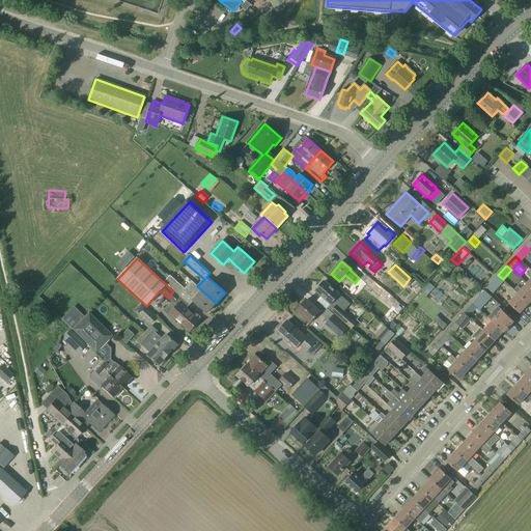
[(498,275),(486,288),(493,294),(504,280),(503,279),(498,275)]
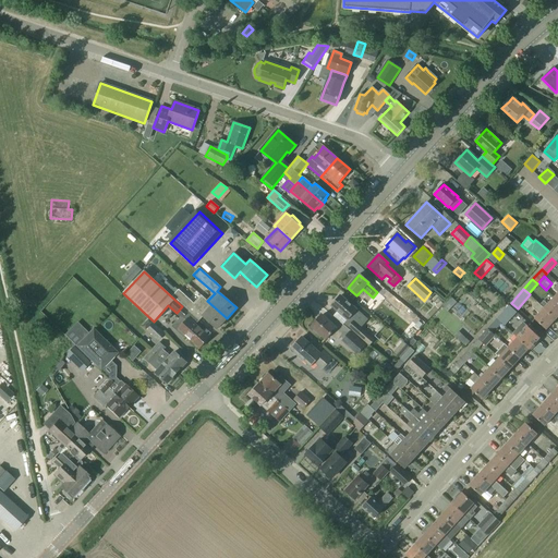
[(227,318),(207,301),(202,295),(194,304),(179,290),(173,296),(189,312),(199,320),(203,316),(217,329),(227,318)]
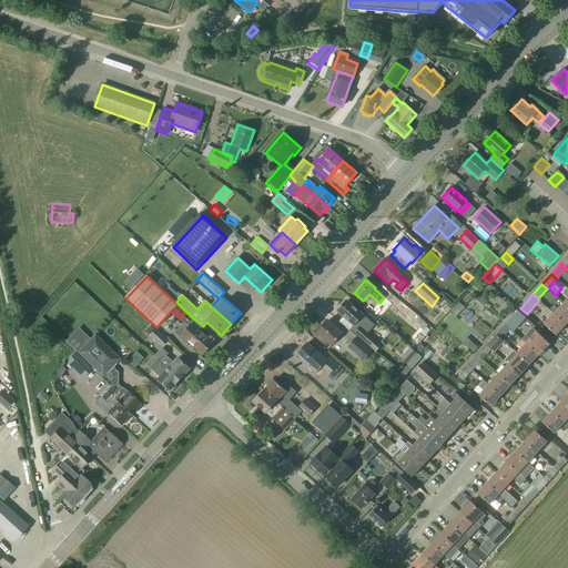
[(346,301),(337,311),(353,325),(350,330),(354,334),(364,341),(376,352),(381,346),(366,332),(373,325),(346,301)]
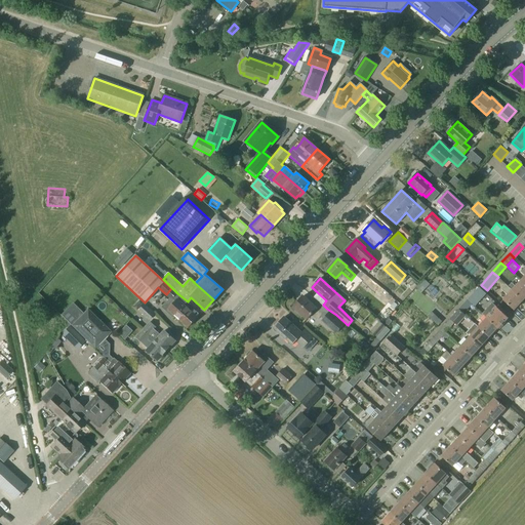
[(441,279),(433,285),(437,291),(445,285),(441,279)]
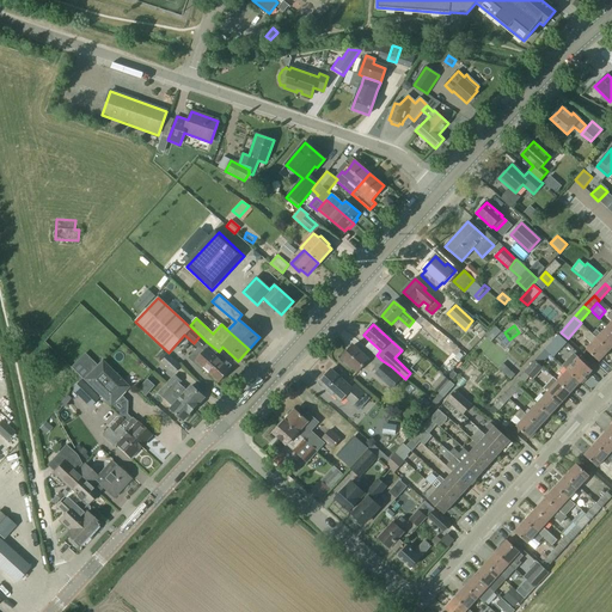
[(597,329),(592,334),(597,338),(610,350),(611,347),(611,331),(606,326),(601,334),(600,334),(597,329)]
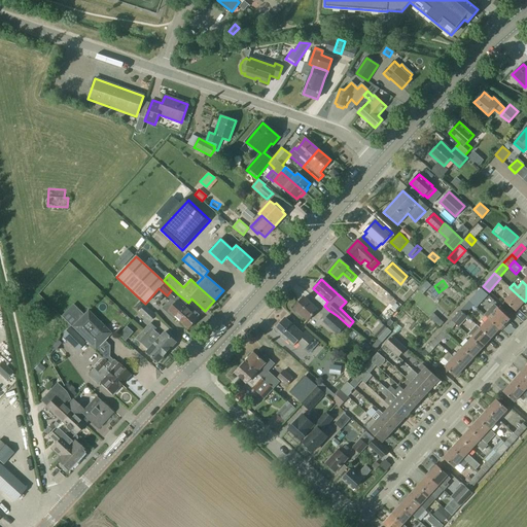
[(377,284),(371,291),(388,305),(390,303),(392,305),(396,301),(377,284)]
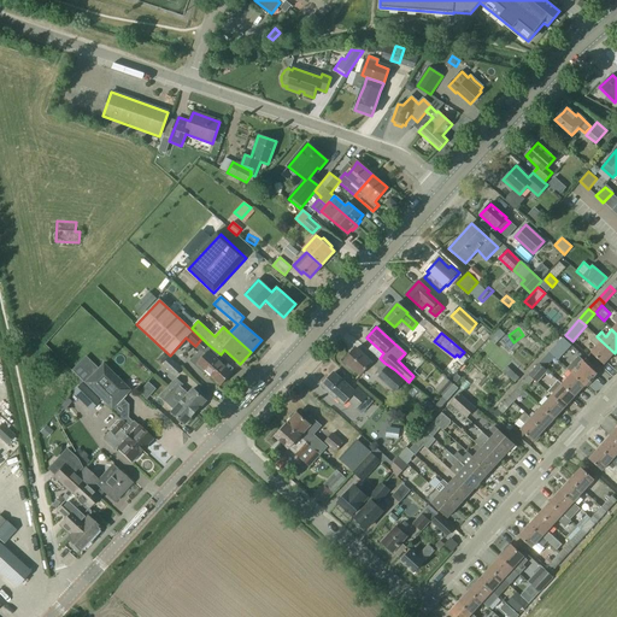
[(594,334),(588,340),(595,347),(591,352),(604,364),(615,353),(601,341),(597,336),(594,334)]
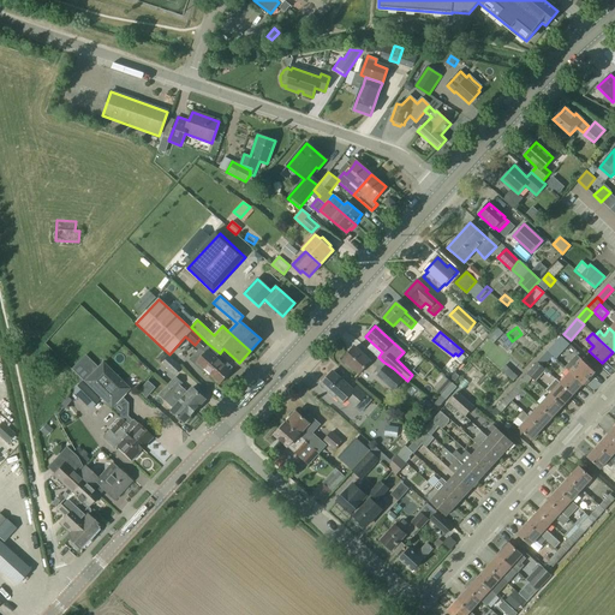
[(561,336),(548,351),(553,356),(566,341),(561,336)]
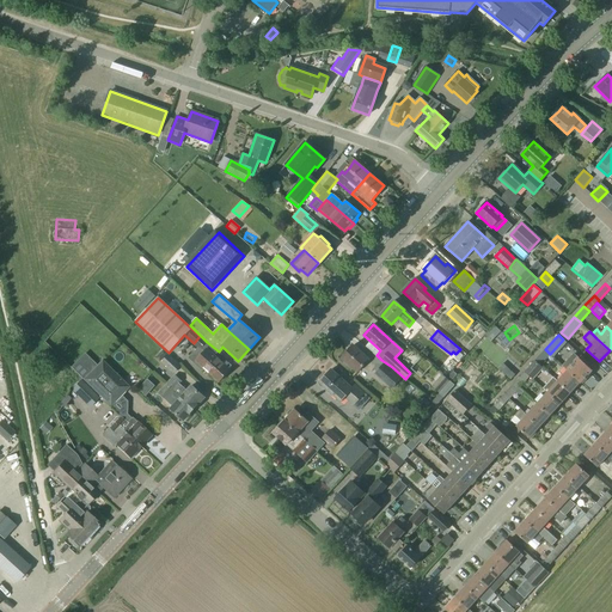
[(219,352),(207,342),(207,343),(200,336),(194,343),(203,353),(196,361),(219,381),(230,371),(214,356),(219,352)]
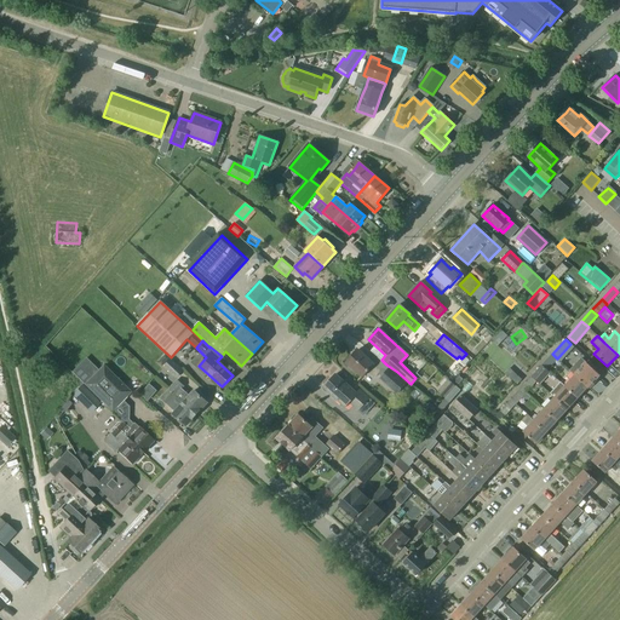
[(357,350),(346,362),(362,377),(367,372),(374,378),(380,372),(357,350)]
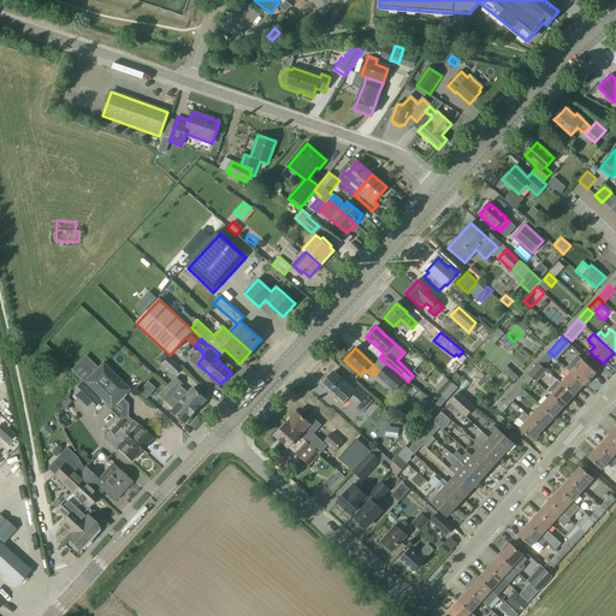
[(549,351),(538,363),(543,368),(554,356),(549,351)]
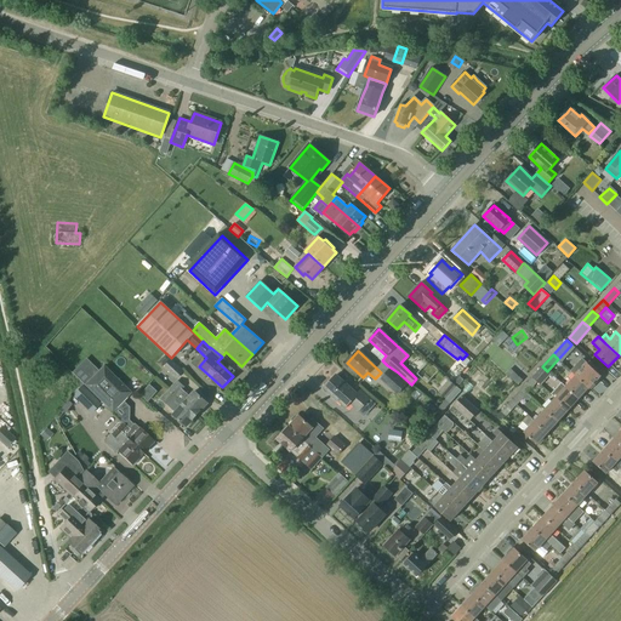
[(581,359),(570,370),(576,375),(588,387),(599,376),(586,364),(581,359)]
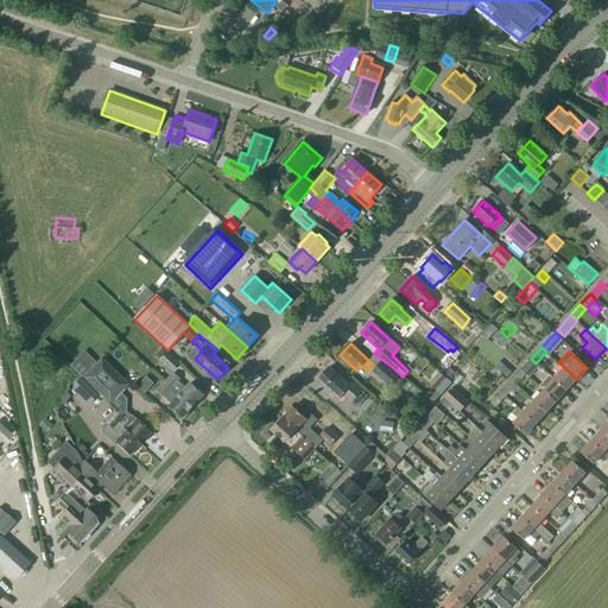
[(168,353),(160,360),(172,371),(178,363),(168,353)]
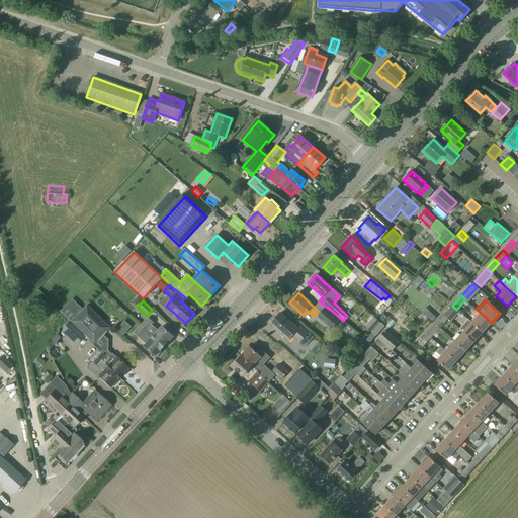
[(102,322),(88,309),(85,306),(72,319),(69,322),(93,344),(103,333),(102,322)]
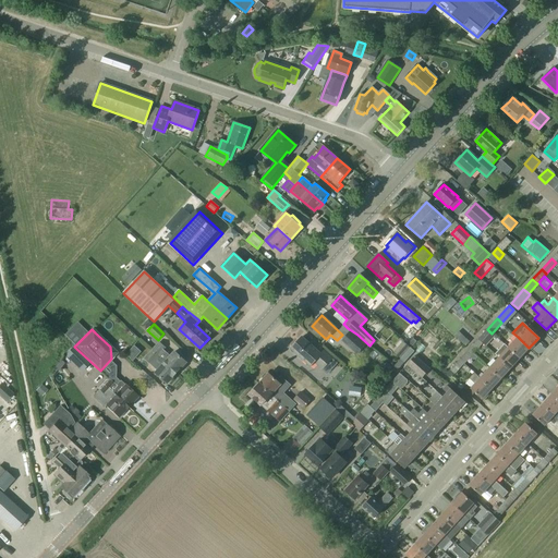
[(487,329),(477,339),(483,343),(492,334),(487,329)]
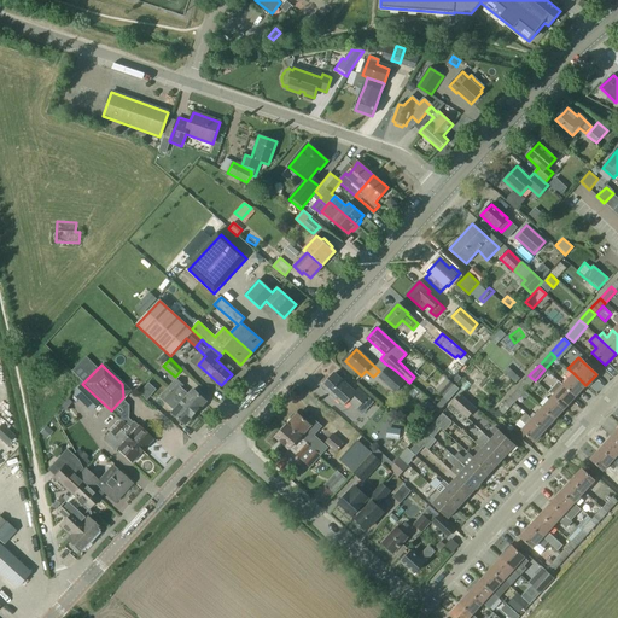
[(388,368),(379,378),(395,392),(404,383),(388,368)]
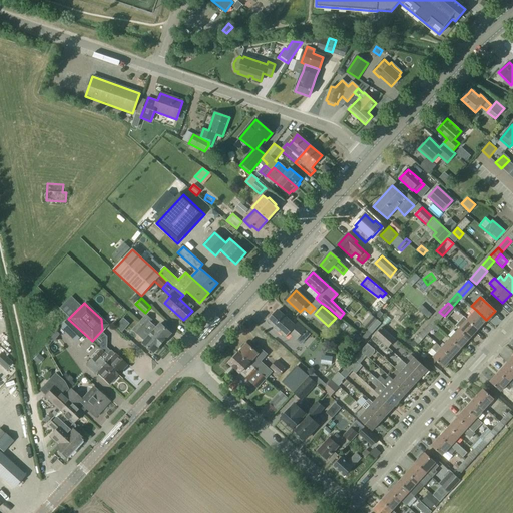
[(278,310),(268,321),(286,337),(290,333),(297,339),(307,329),(299,322),(296,325),(278,310)]
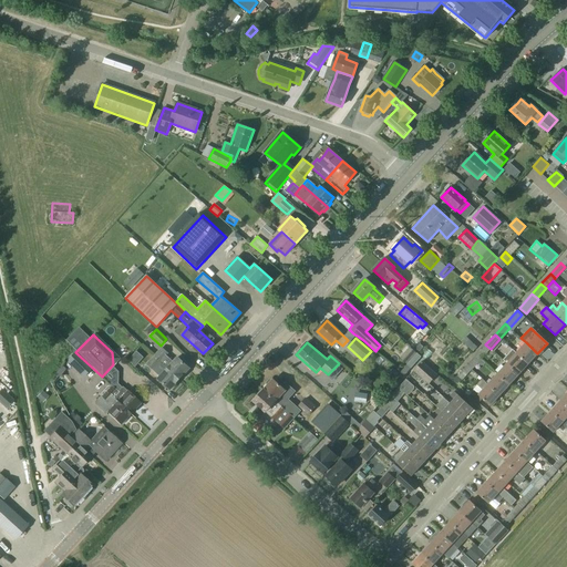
[(526,342),(516,353),(528,364),(537,353),(526,342)]
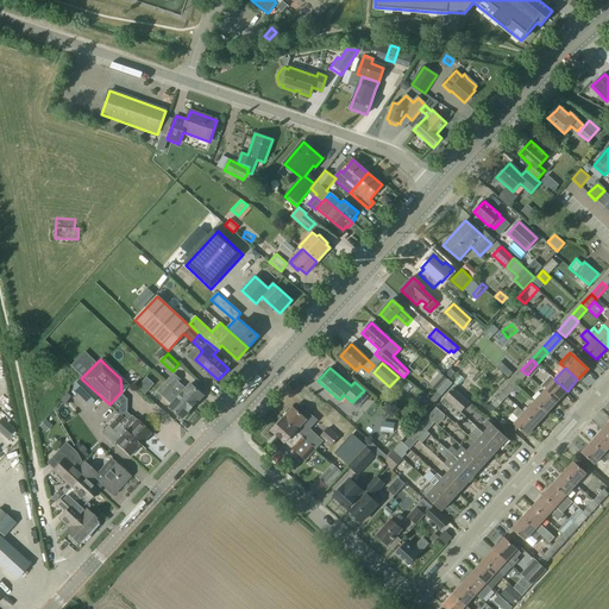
[(521,370),(512,382),(516,385),(527,375),(521,370)]
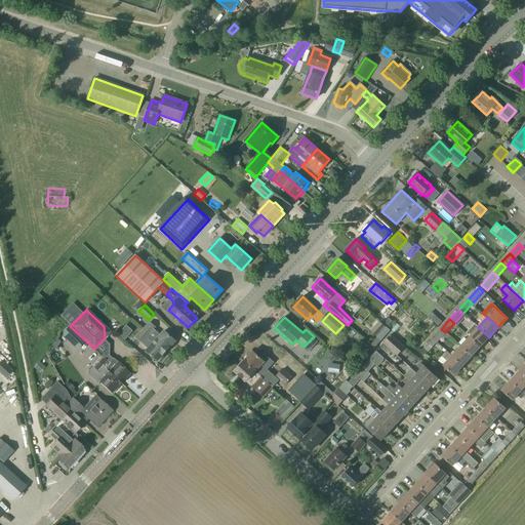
[(150,322),(143,330),(166,351),(175,340),(164,331),(161,334),(154,328),(155,327),(150,322)]
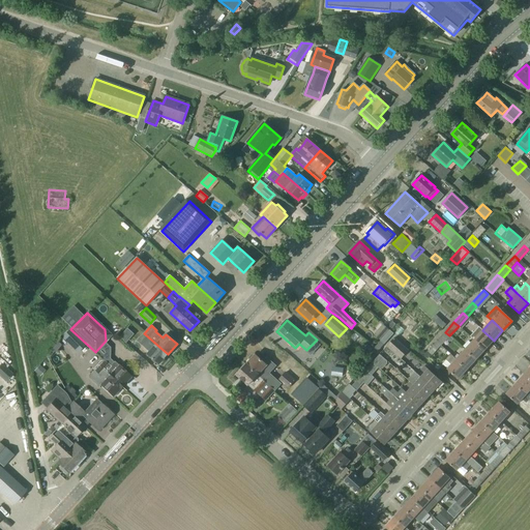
[(68,329),(60,339),(77,354),(85,346),(68,329)]
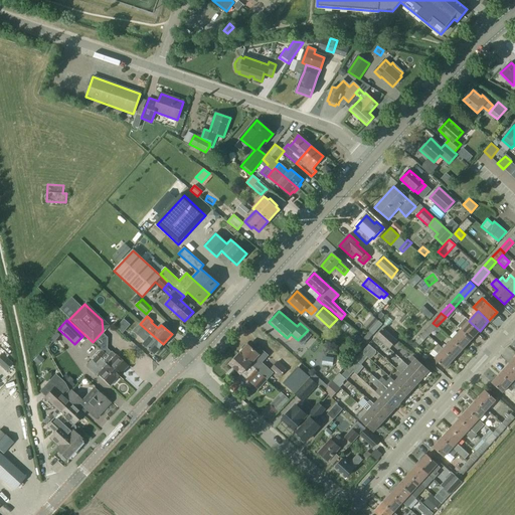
[(373,326),(368,321),(363,326),(369,331),(373,326)]
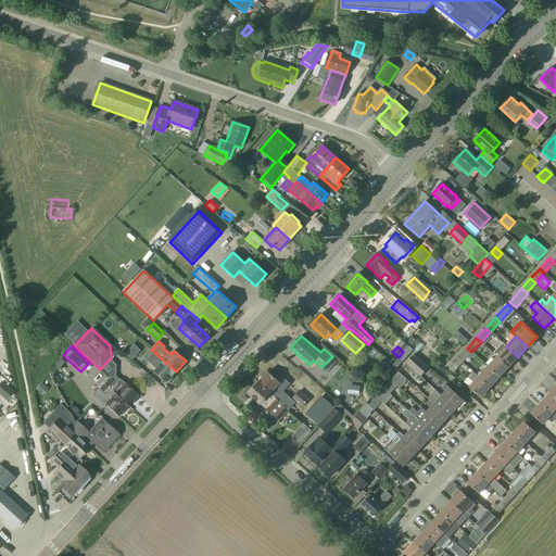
[(496,349),(493,353),(496,356),(508,367),(518,357),(506,346),(501,352),(496,349)]
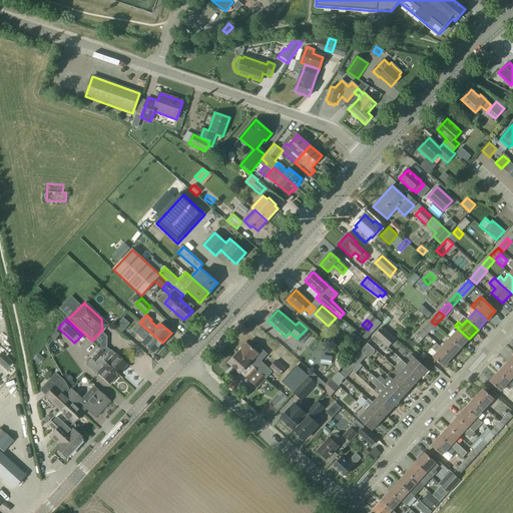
[(431,322),(422,331),(426,335),(435,325),(431,322)]
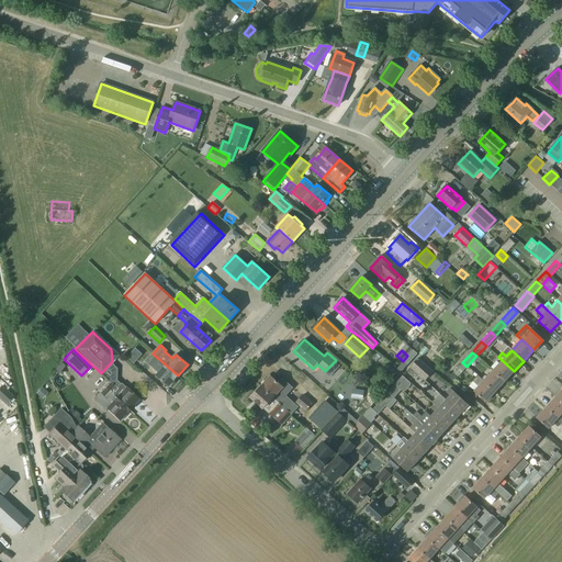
[(153,353),(145,361),(158,373),(156,375),(168,386),(178,375),(153,353)]
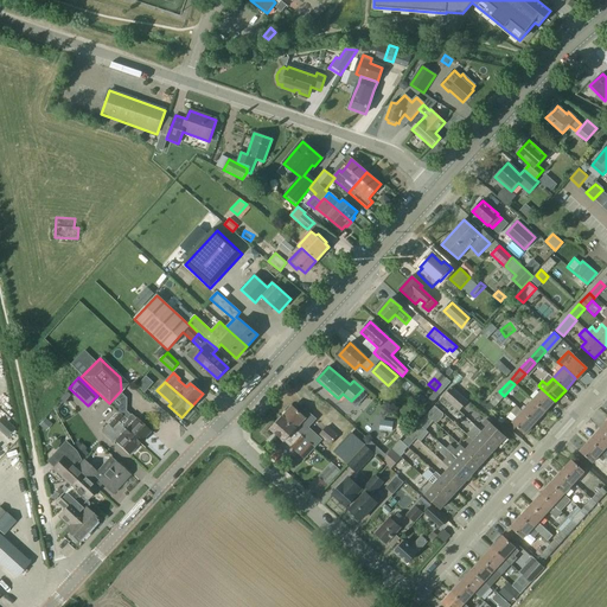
[(147,389),(140,383),(136,387),(144,393),(147,389)]
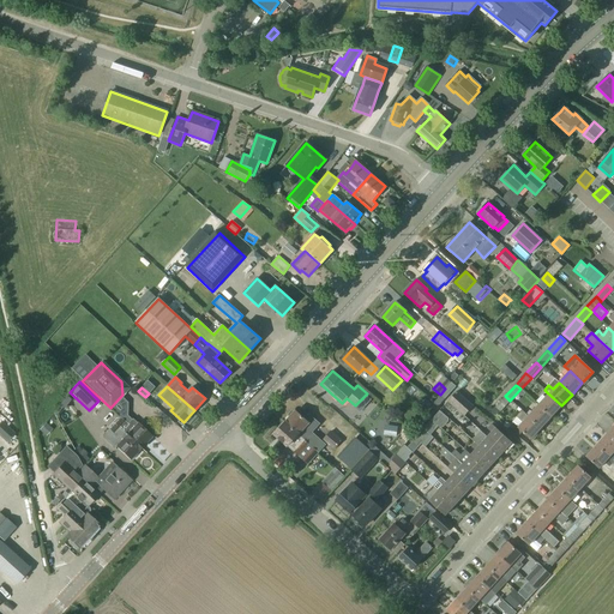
[(456,392),(447,402),(453,407),(464,415),(473,405),(456,392)]
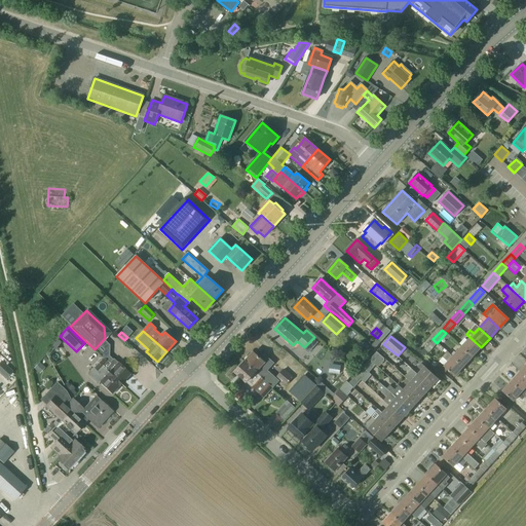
[(470,337),(461,347),(473,358),(481,347),(470,337)]
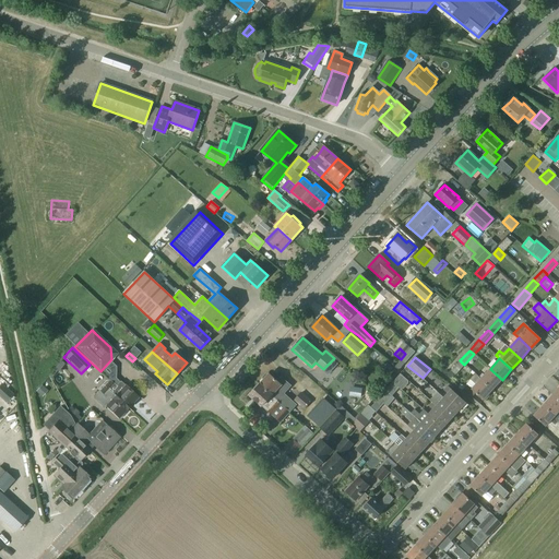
[(460,360),(451,370),(455,375),(464,365),(460,360)]
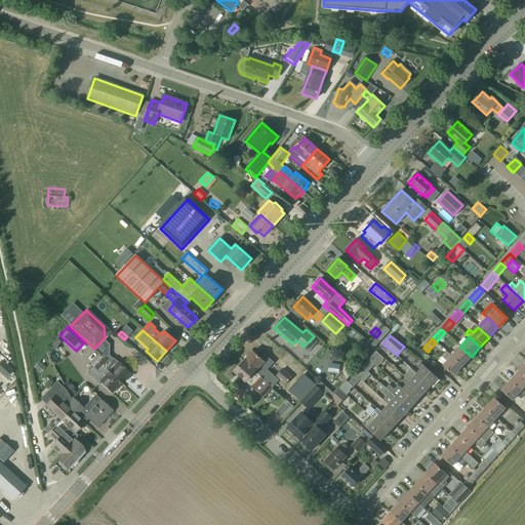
[(365,341),(360,347),(364,351),(369,346),(365,341)]
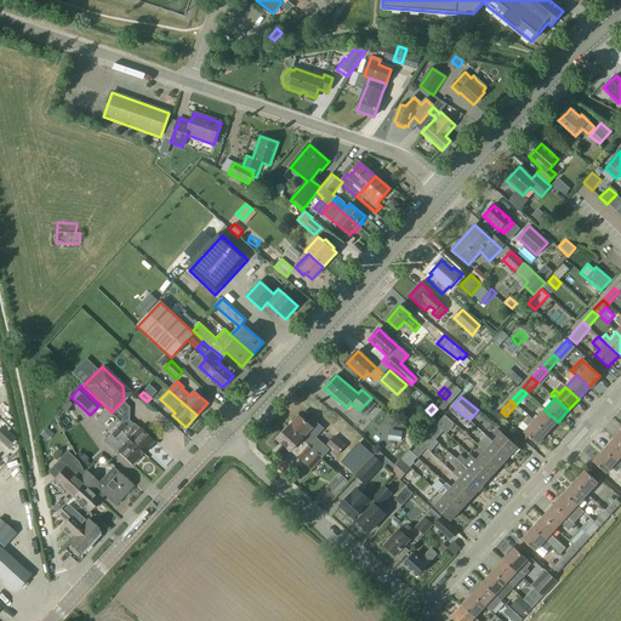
[(545,410),(534,421),(547,433),(558,422),(545,410)]
